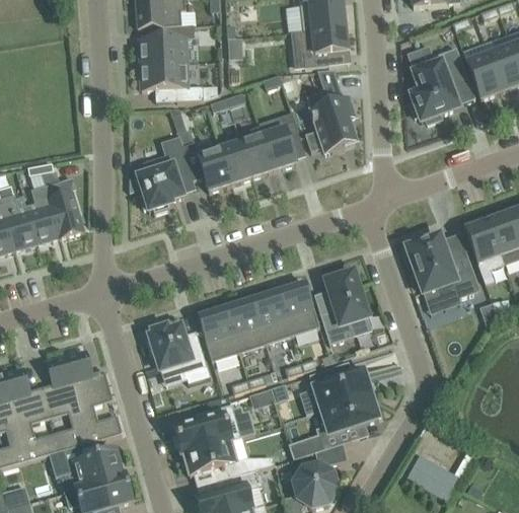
[(181,24),(180,10),(186,10),(184,0),(136,0),(138,28),(171,25),(181,24)]
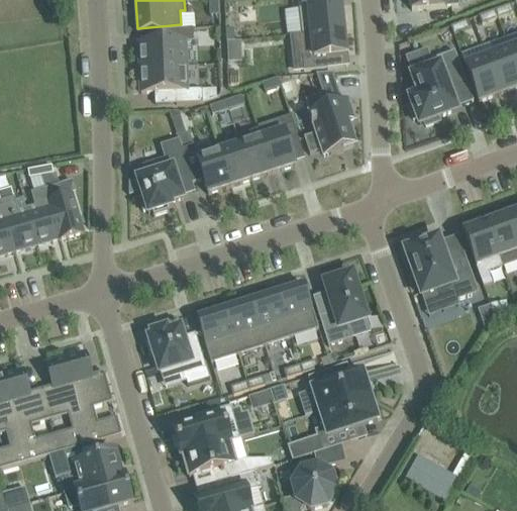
[(208,0),(209,11),(218,10),(217,0),(208,0)]
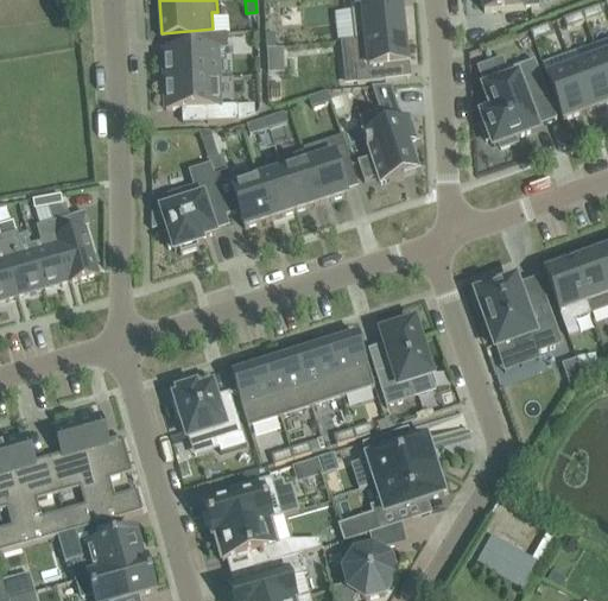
[(404,30),(400,0),(352,5),(354,36),(404,30)]
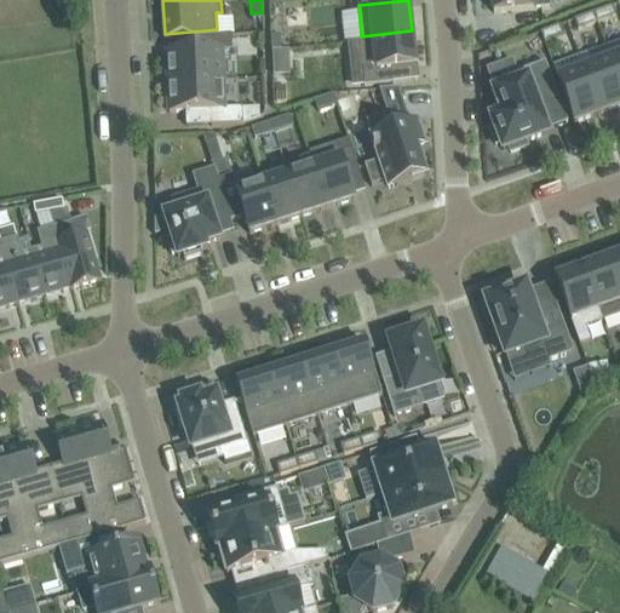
[(608,0),(593,6),(597,17),(616,10),(612,0),(608,0)]
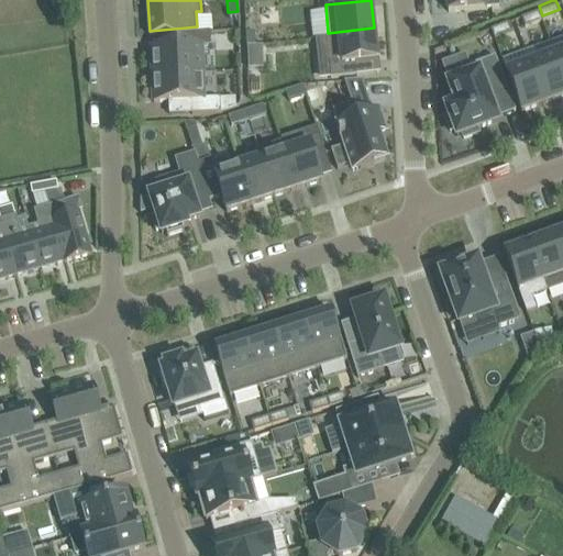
[(539,6),(521,12),(525,21),(542,15),(539,6)]
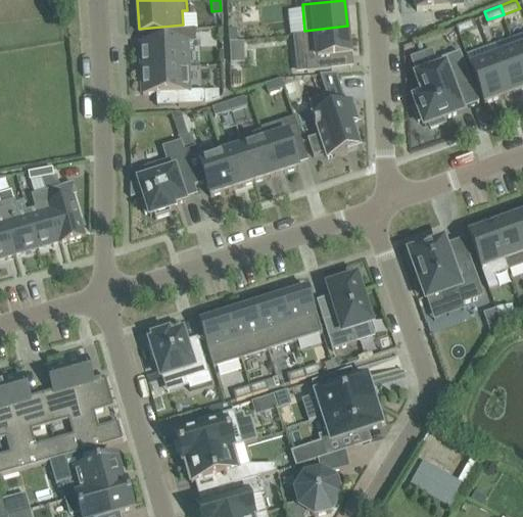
[(472,16),(456,21),(459,31),(475,25),(472,16)]
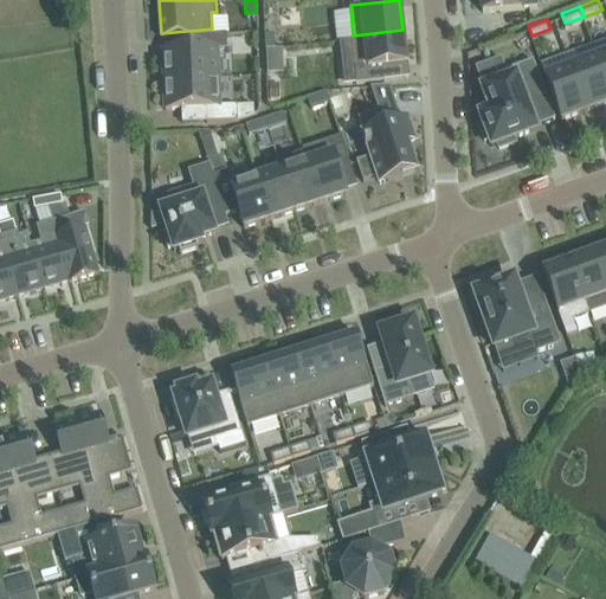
[(218,72),(217,44),(227,43),(226,29),(212,29),(200,30),(200,44),(162,45),(165,75),(218,72)]
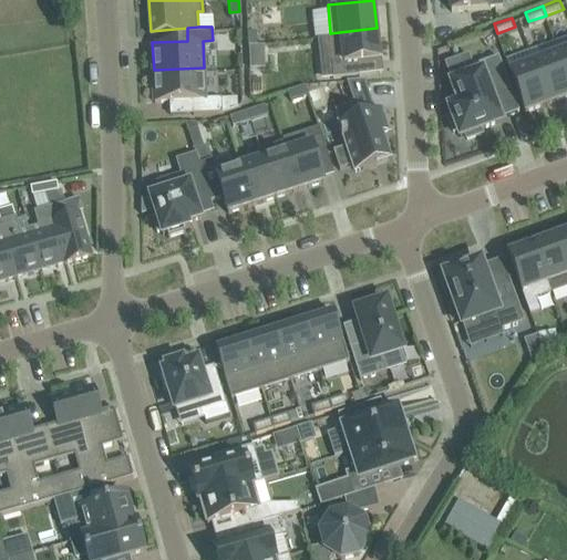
[(244,42),(254,42),(253,28),(244,28),(244,42)]
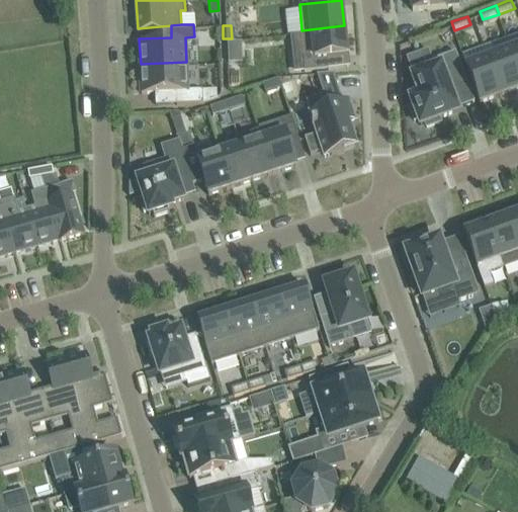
[(347,51),(344,25),(301,30),(303,30),(307,30),(310,55),(347,51)]
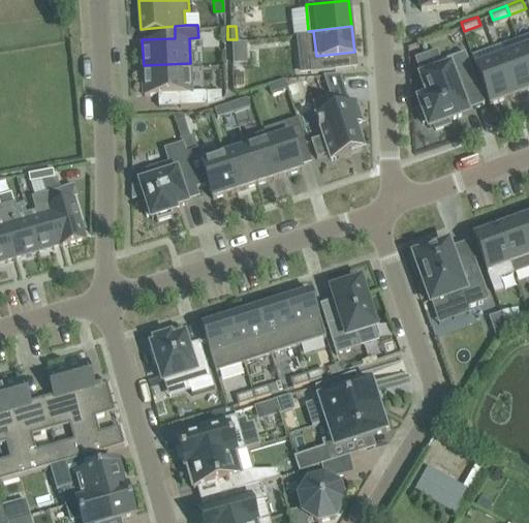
[(528,67),(521,47),(499,55),(512,92),(528,86),(528,67)]
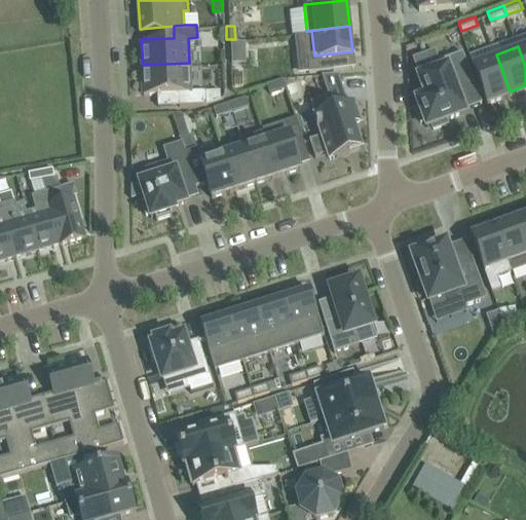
[(419,103),(415,104),(420,118),(424,116),(426,122),(431,120),(434,124),(447,119),(446,115),(464,109),(456,87),(475,80),(462,47),(439,57),(441,65),(419,73),(426,93),(417,97),(419,103)]
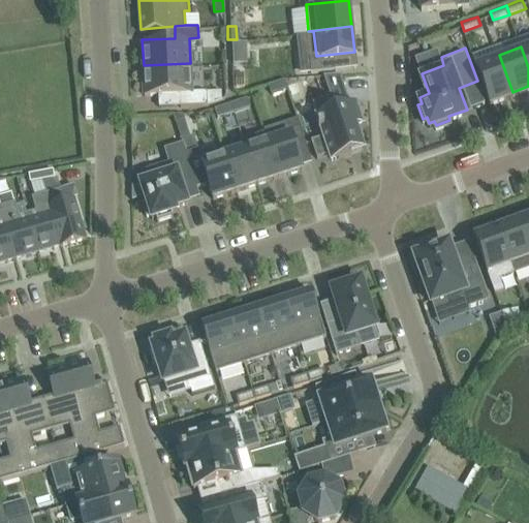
[(499,55),(476,63),(490,100),(512,92),(499,55)]
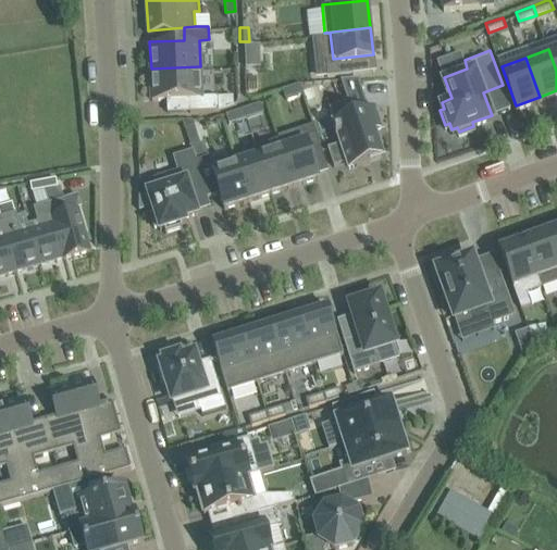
[(152,96),(189,94),(201,94),(201,92),(200,66),(151,69),(152,96)]
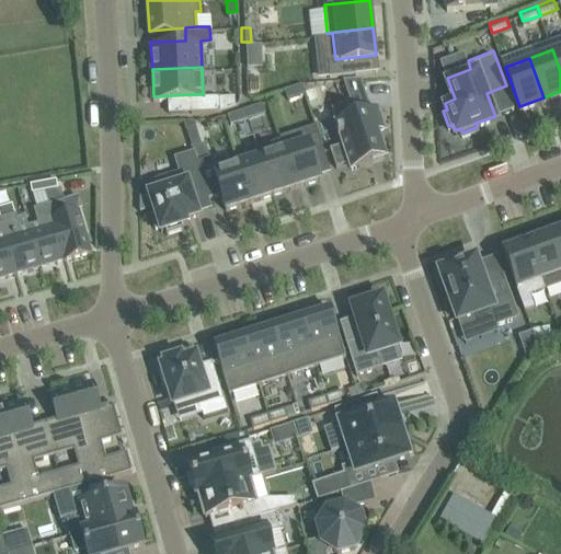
[(361,74),(343,76),(355,114),(336,119),(339,129),(336,129),(338,134),(341,133),(344,141),(330,146),(336,164),(350,160),(352,165),(373,159),(370,152),(384,149),(377,127),(385,125),(378,106),(371,108),(361,74)]
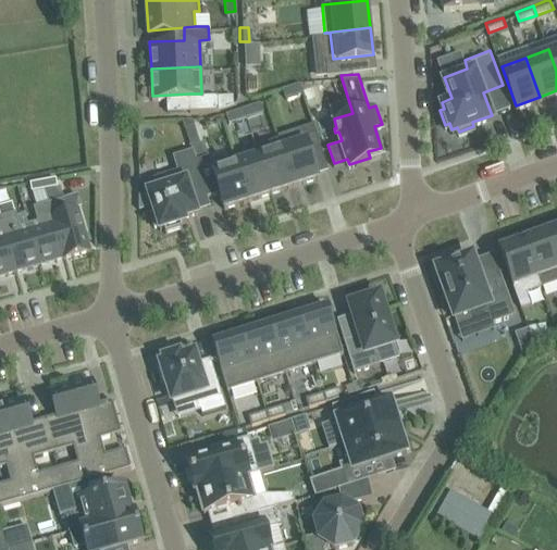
[(299,77),(282,83),(285,92),(302,87),(299,77)]
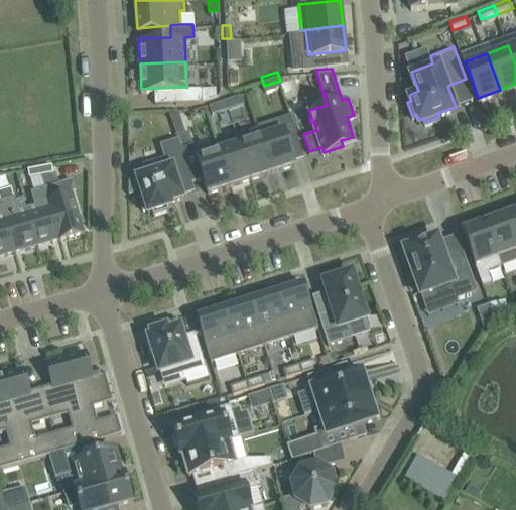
[(202,85),(186,86),(186,87),(175,87),(176,100),(199,99),(202,98),(202,85)]
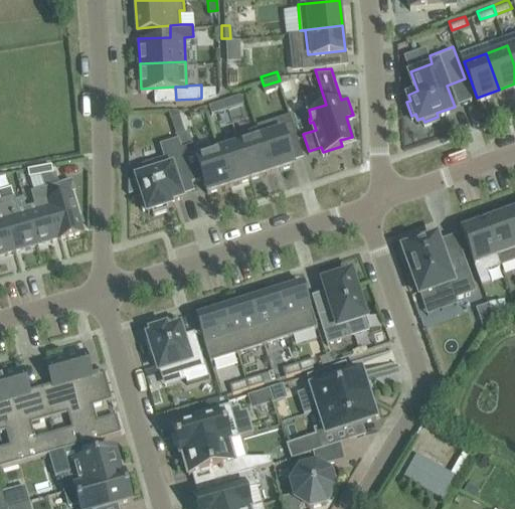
[(214,94),(214,85),(201,85),(201,98),(214,94)]
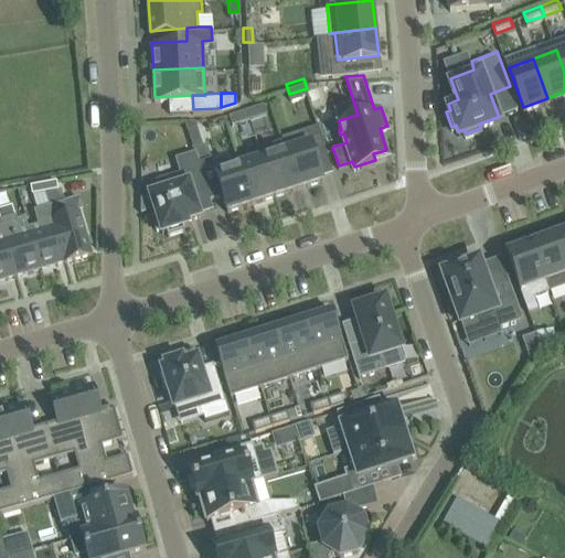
[(267,108),(264,98),(246,104),(249,114),(267,108)]
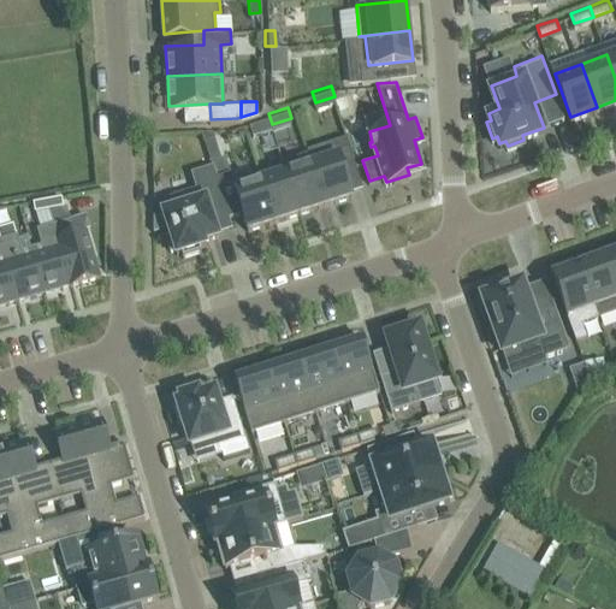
[(268,113),(249,119),(253,130),(272,124),(268,113)]
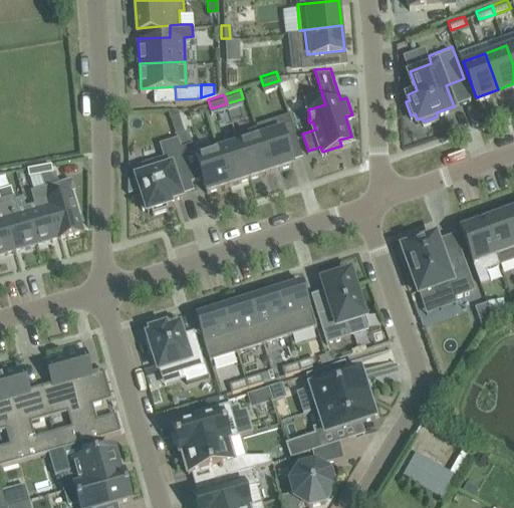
[(184,128),(178,106),(169,107),(176,131),(184,128)]
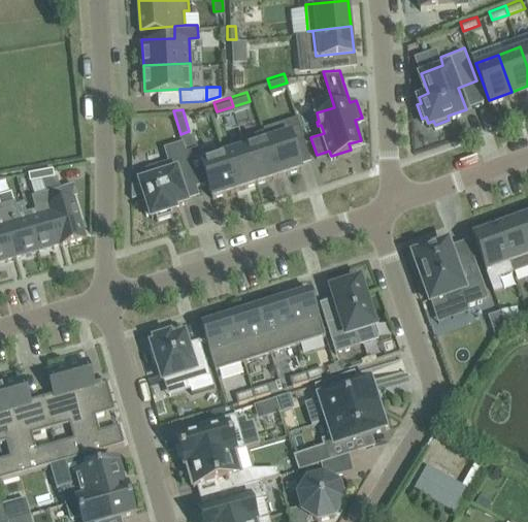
[(264,128),(241,135),(242,139),(243,139),(257,180),(277,173),(266,137),(267,137),(264,128)]
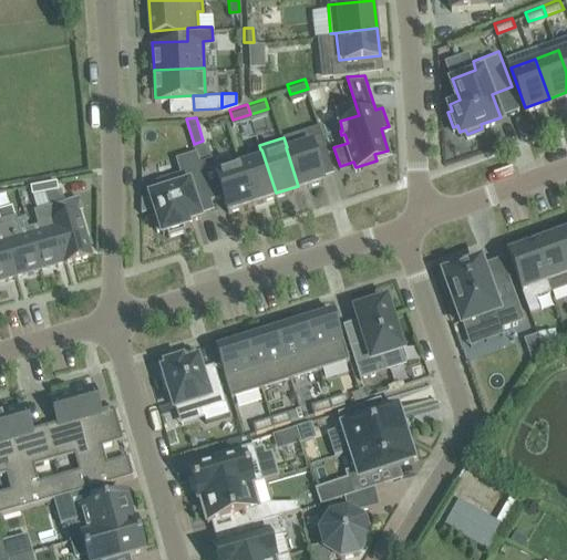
[(323,177),(311,140),(287,147),(286,147),(298,186),(323,177)]
